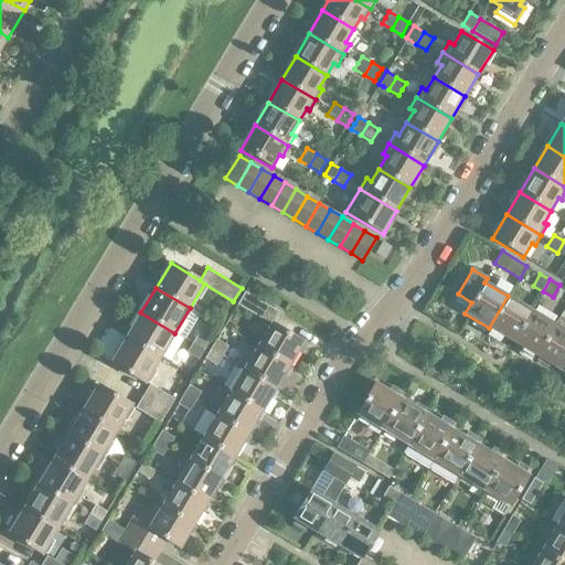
[(245,290),(237,305),(270,324),(257,347),(289,365),(298,351),(301,353),(306,345),(302,344),(304,342),(273,323),(279,311),(245,290)]
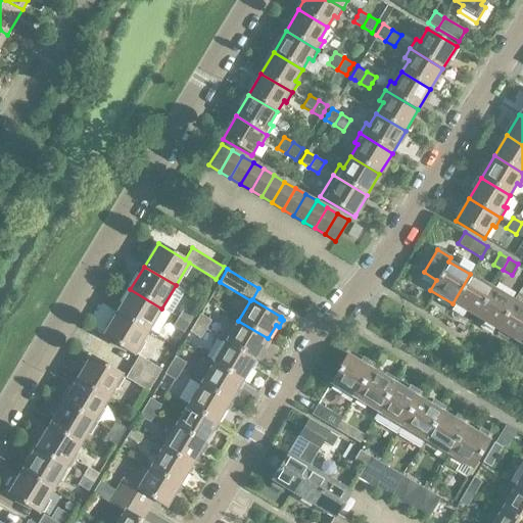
[(470,274),(453,303),(475,316),(492,287),(470,274)]
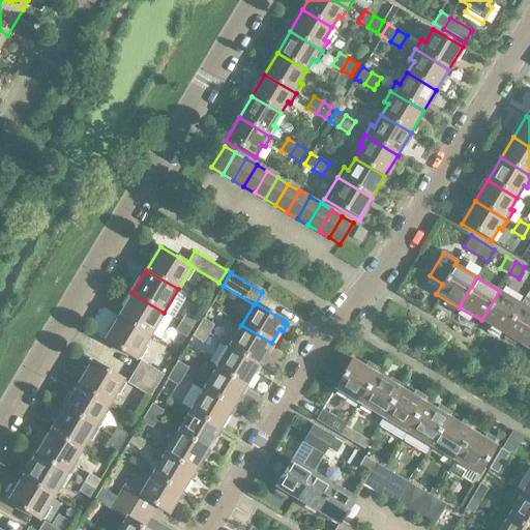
[(499,291),(481,320),(503,333),(521,304),(499,291)]
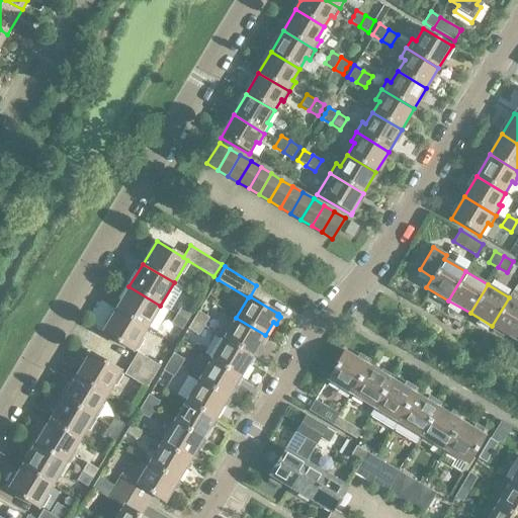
[(115,309),(147,328),(160,306),(128,286),(115,309)]
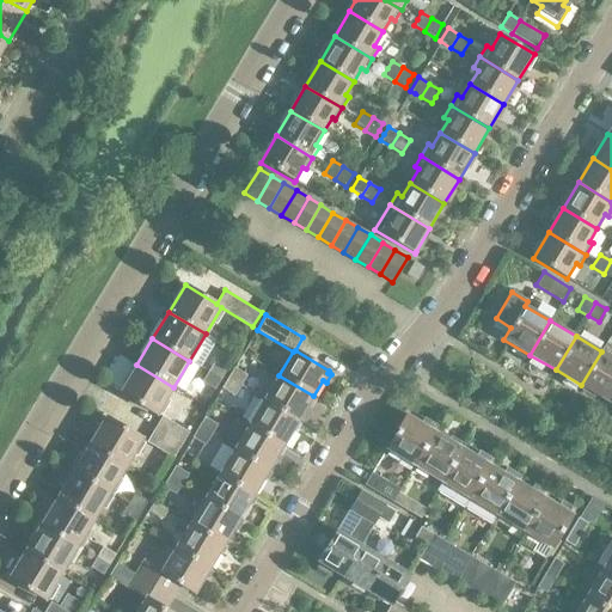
[(611,356),(601,352),(581,385),(607,401),(611,391),(611,356)]
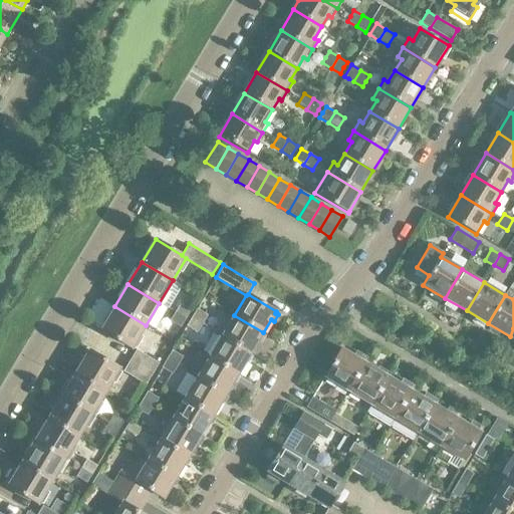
[(174,312),(185,319),(191,309),(180,303),(174,312)]
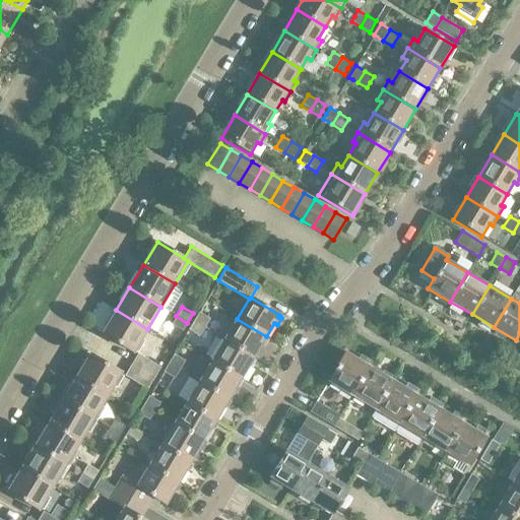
[(147,329),(116,310),(103,333),(134,351),(147,329)]
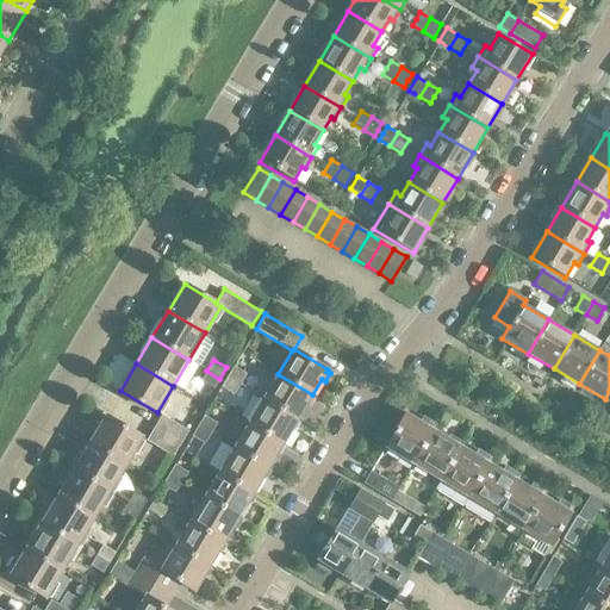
[(226,377),(240,385),(247,373),(234,366),(226,377)]
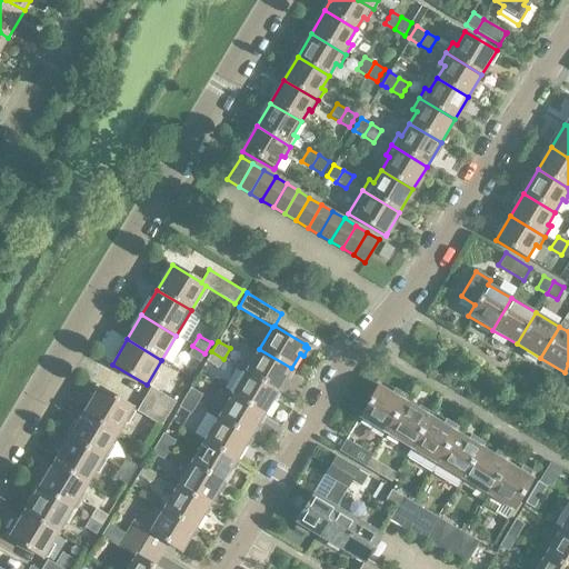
[(205,353),(192,346),(187,355),(200,362),(205,353)]
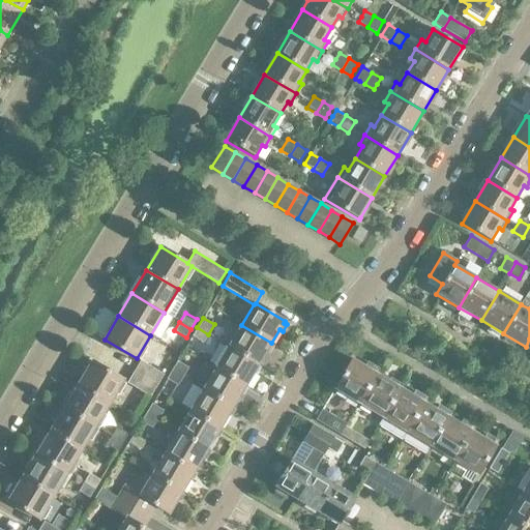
[(228,347),(259,364),(267,351),(270,352),(274,346),(271,344),(271,343),(241,325),(228,347)]
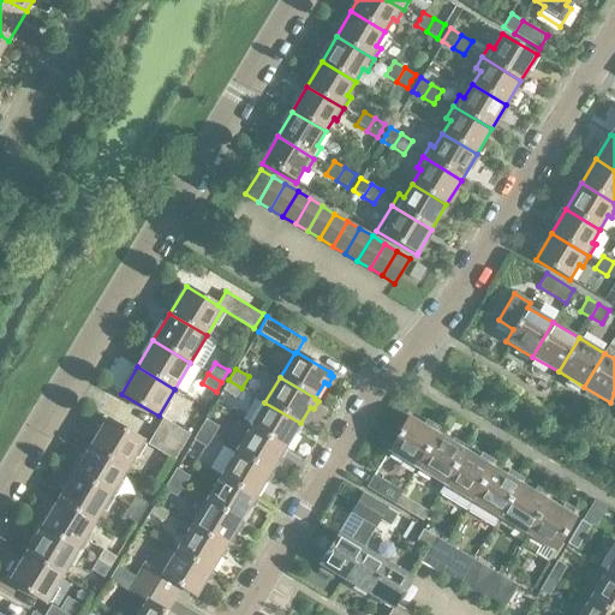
[(242,388),(228,380),(222,389),(236,398),(242,388)]
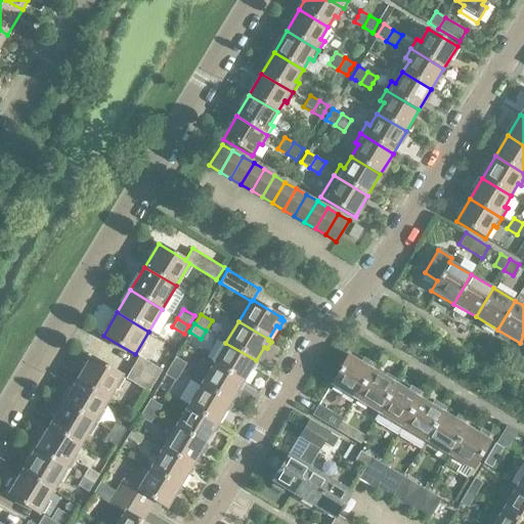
[(213,363),(243,381),(251,367),(254,369),(258,362),(255,361),(256,360),(225,343),(213,363)]
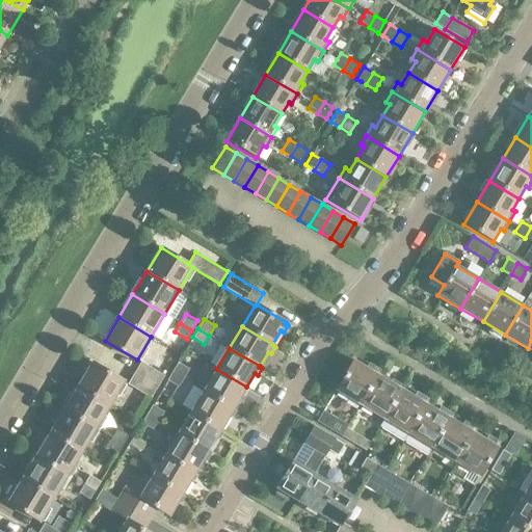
[(134,373),(157,388),(164,375),(140,361),(134,373)]
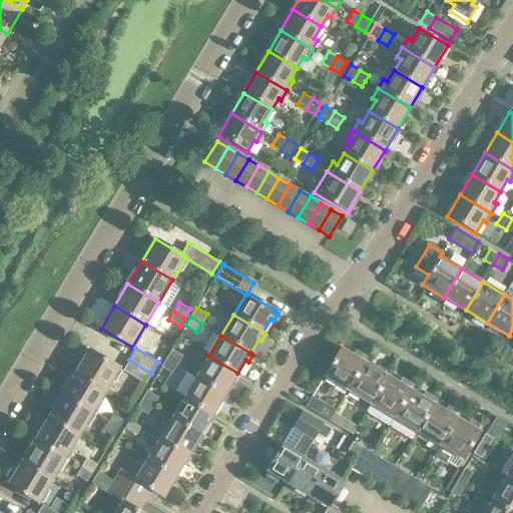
[(348,391),(365,362),(342,348),(324,376),(348,391)]
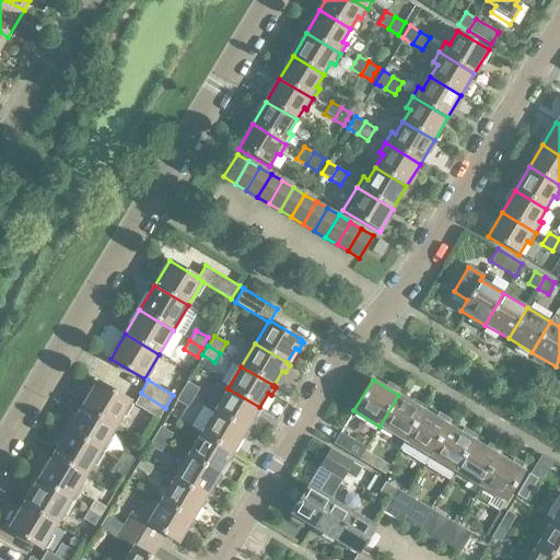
[(81,407),(115,428),(131,401),(97,381),(81,407)]
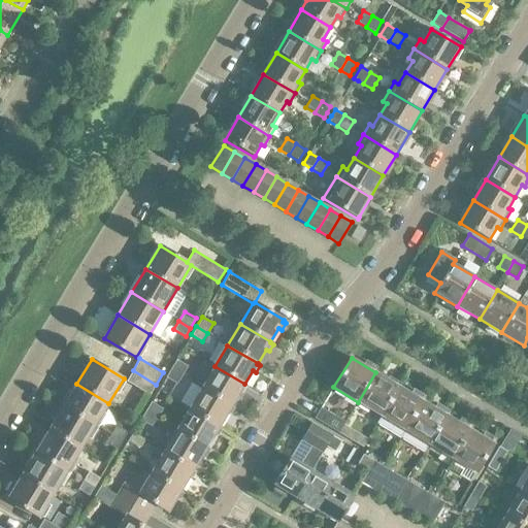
[(171,368),(183,375),(188,366),(176,359),(171,368)]
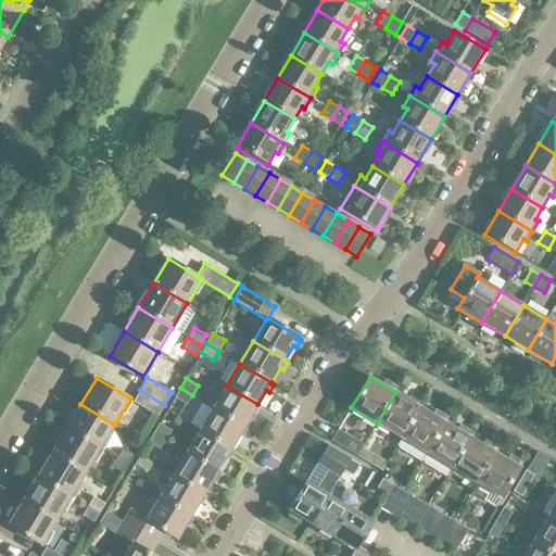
[(213,407),(244,427),(253,413),(256,414),(261,407),(257,405),(257,404),(226,386),(213,407)]
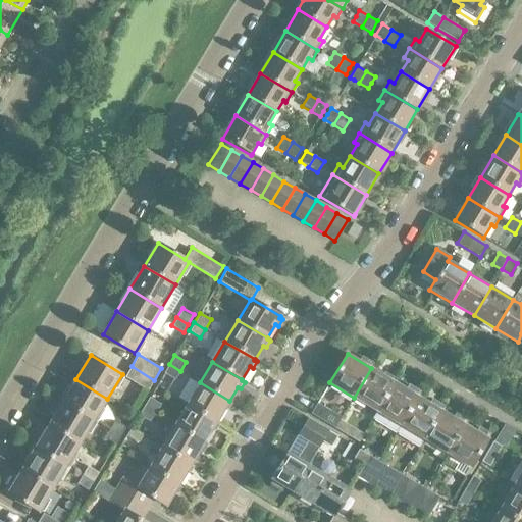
[(180,371),(169,364),(164,373),(175,380),(180,371)]
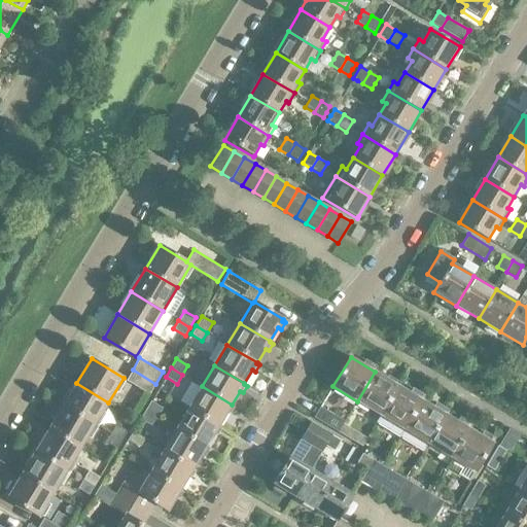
[(155,384),(133,370),(126,380),(149,394),(155,384)]
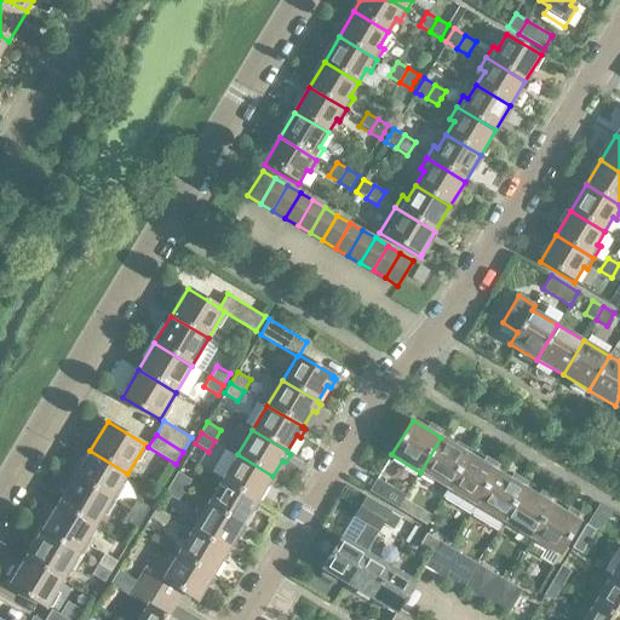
[(420,472),(447,488),(469,453),(441,437),(420,472)]
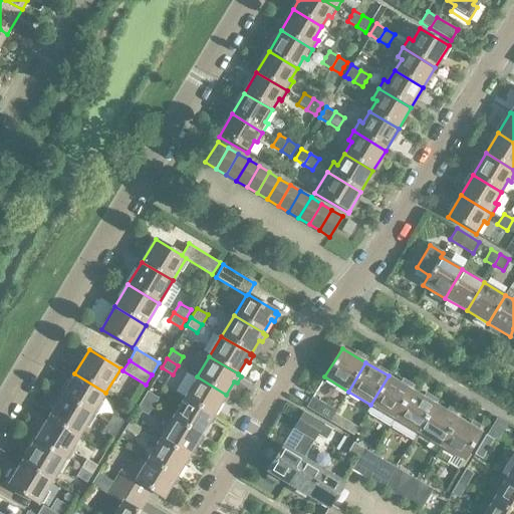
[(61,396),(92,414),(105,393),(74,373),(61,396)]
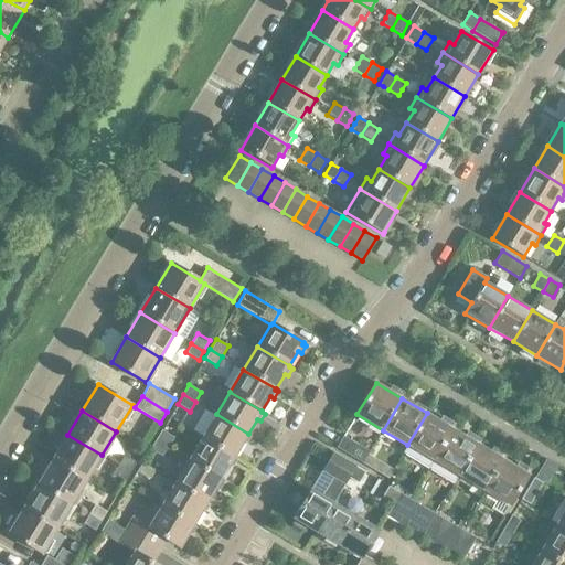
[(440,422),(427,413),(407,445),(403,452),(429,469),(454,429),(455,426),(443,417),(440,422)]
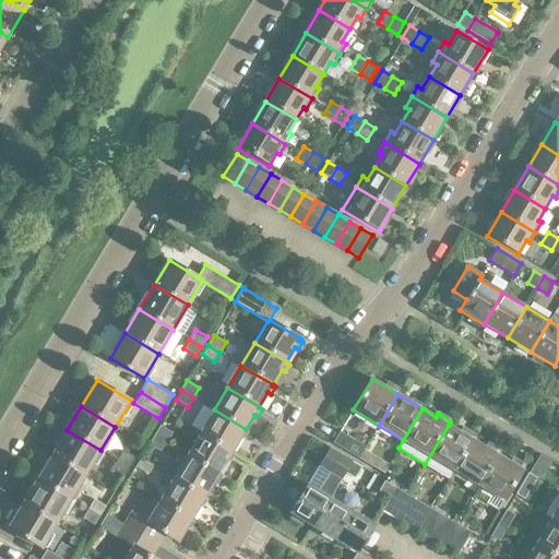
[(200,432),(233,452),(241,438),(244,439),(249,431),(246,430),(246,429),(214,409),(200,432)]
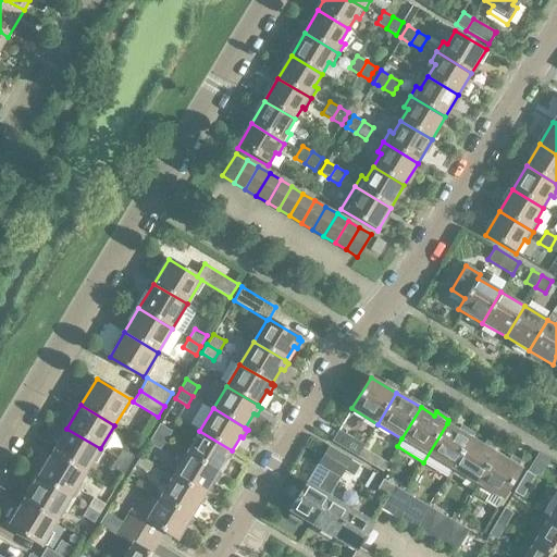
[(153,434),(165,441),(172,431),(160,423),(153,434)]
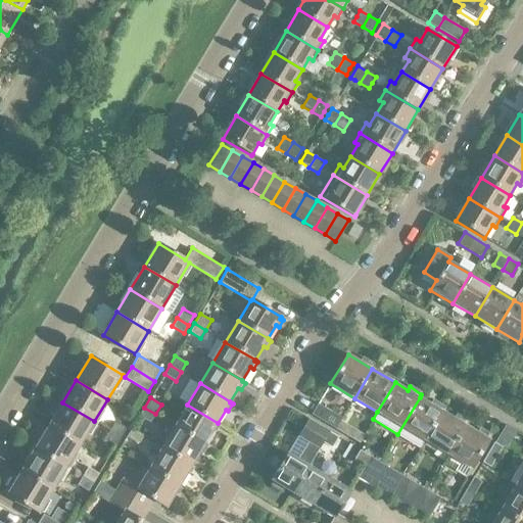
[(425,440),(442,411),(420,397),(397,434),(420,447),(424,440),(425,440)]
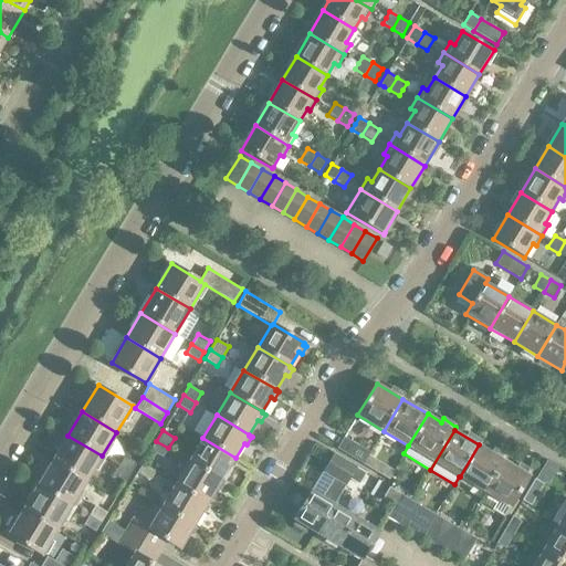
[(52,461),(86,481),(102,456),(67,436),(52,461)]
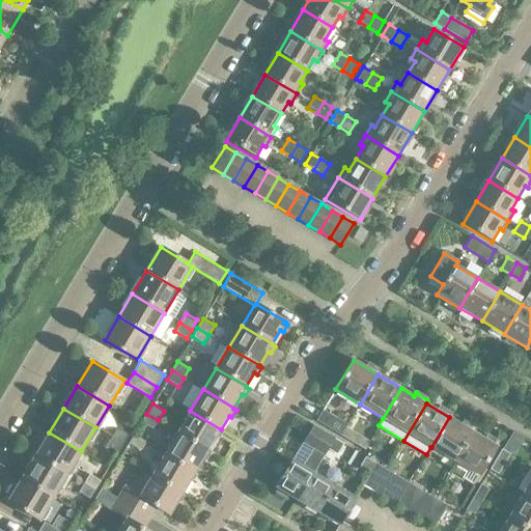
[(316,420),(341,436),(346,427),(347,424),(323,409),(316,420)]
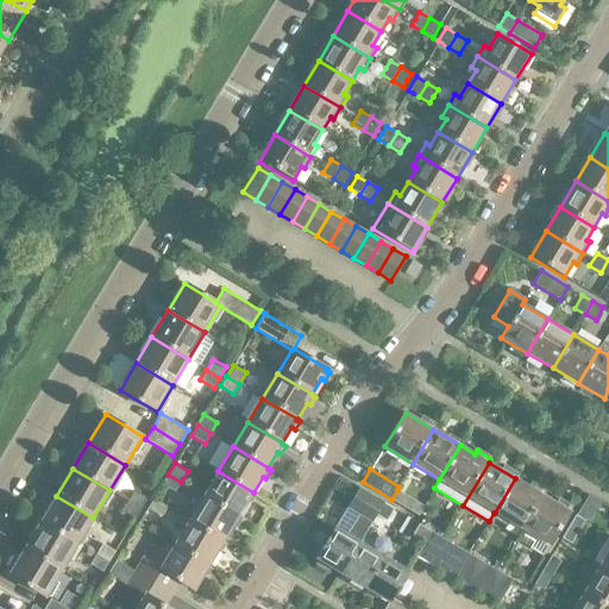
[(203,496),(238,516),(248,501),(251,503),(256,495),(252,493),(253,493),(218,471),(203,496)]
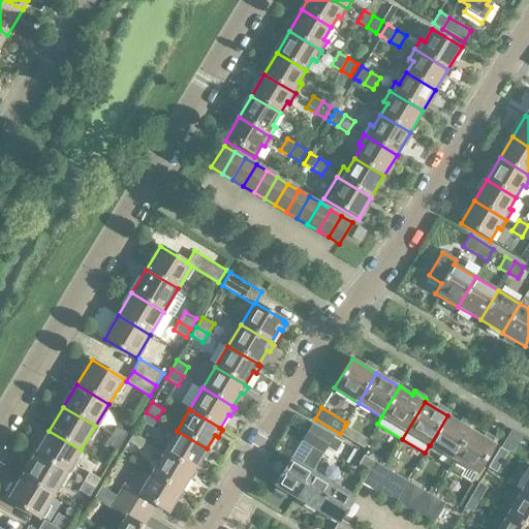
[(157,418),(146,412),(141,421),(152,428),(157,418)]
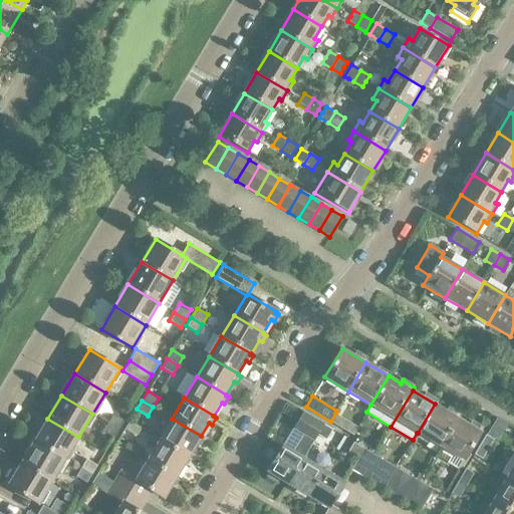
[(441,447),(459,419),(460,416),(449,409),(447,412),(435,404),(418,433),(441,447)]
